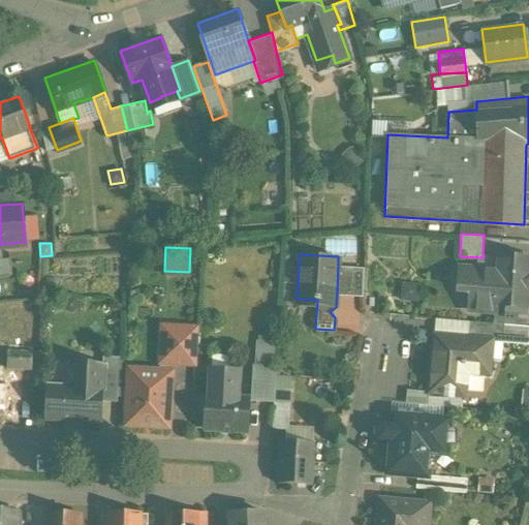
[(496,269),(460,267),(458,289),(470,290),(469,307),(494,309),(495,303),(528,305),(528,294),(528,256),(497,254),(496,269)]
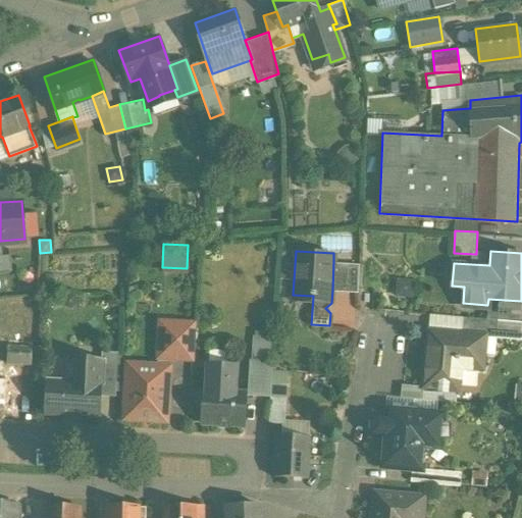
[(0,267),(9,267),(8,255),(0,255),(0,267)]
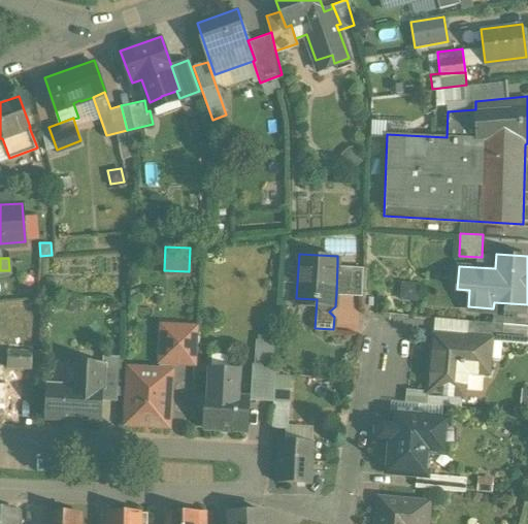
[(363,266),(337,264),(336,293),(362,294),(363,266)]
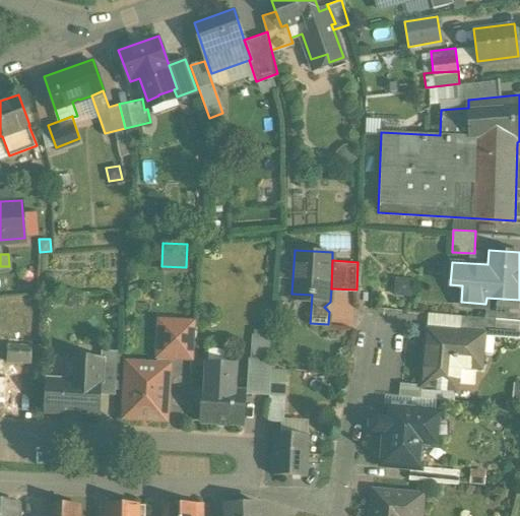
[(496,317),(460,314),(459,330),(483,332),(483,333),(495,334),(496,317)]
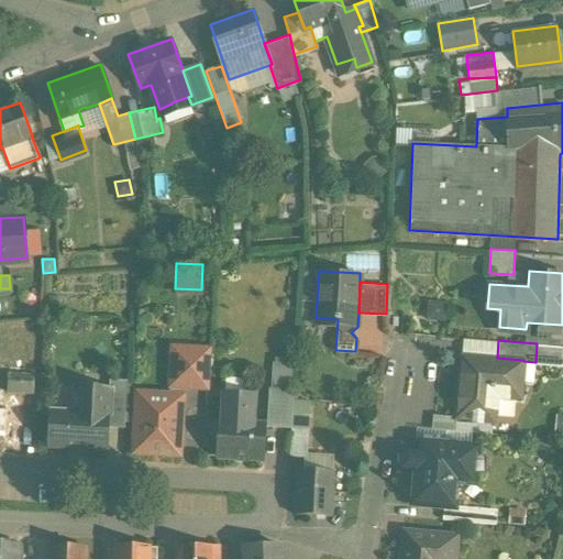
[(211,348),(173,346),(169,393),(178,394),(179,383),(209,385),(211,348)]
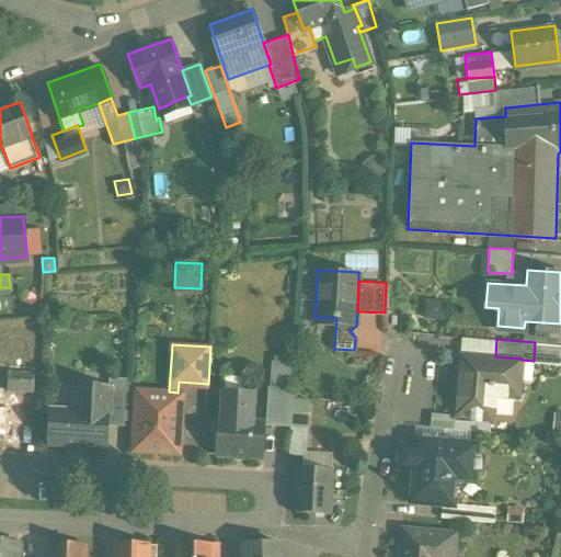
[(495,356),(460,353),(455,415),(491,418),(493,393),(518,395),(522,360),(522,359),(495,356)]
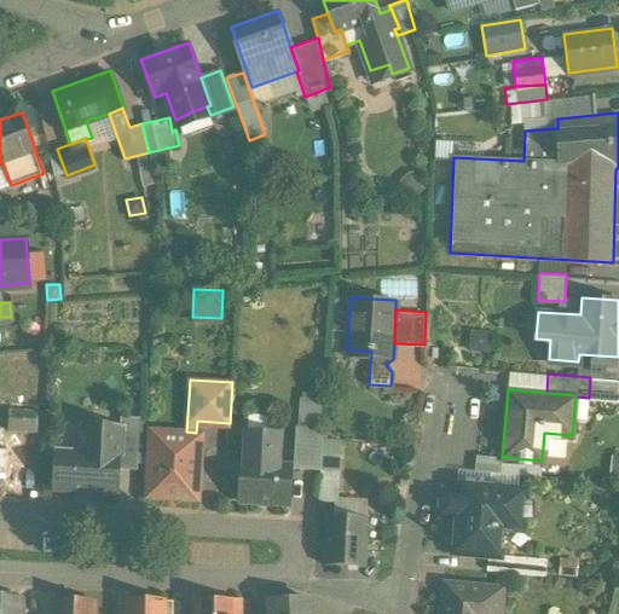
[(39,410),(10,407),(9,427),(38,428),(39,410)]
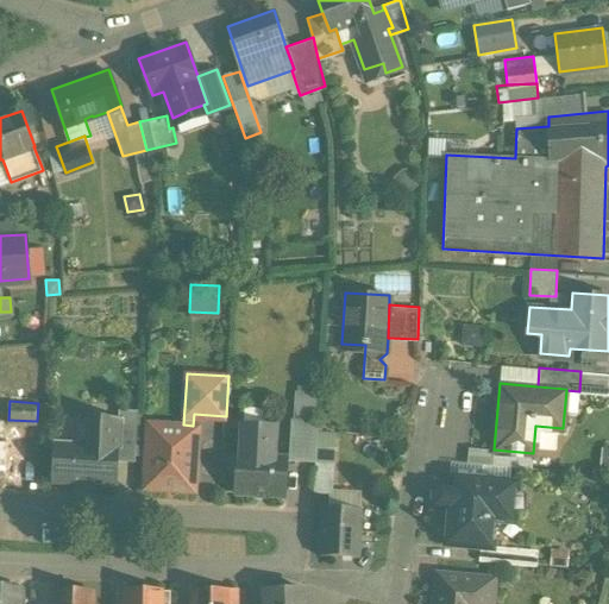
[(138,408),(119,408),(119,417),(120,417),(118,459),(135,459),(138,408)]
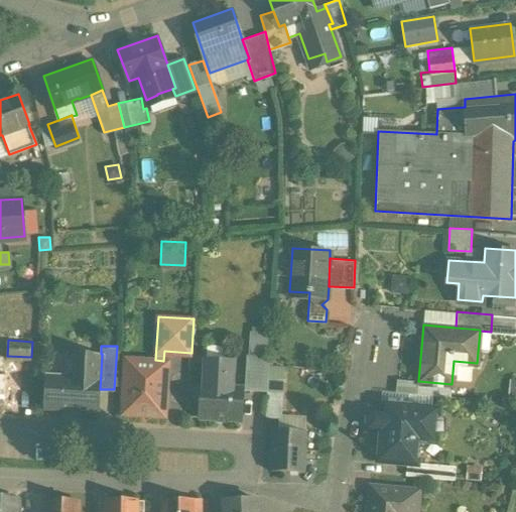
[(75,376),(46,374),(44,406),(98,410),(100,389),(102,354),(101,354),(76,352),(75,376)]
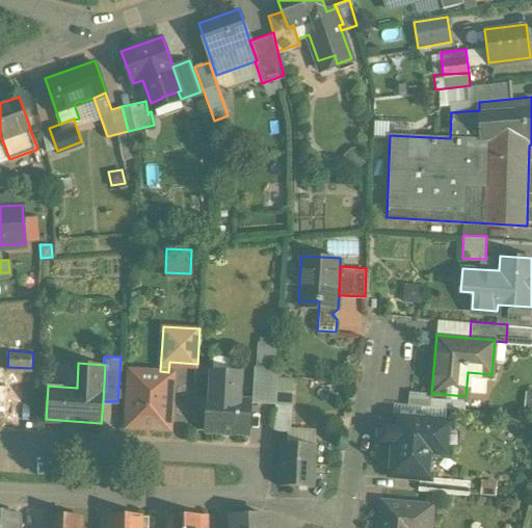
[(277,367),(259,366),(256,401),(275,402),(277,367)]
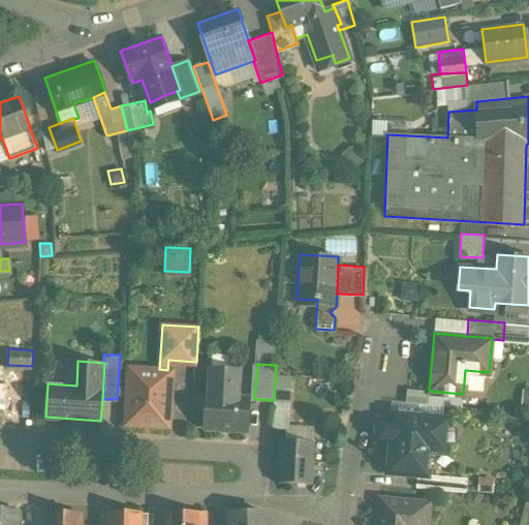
[(159,369),(130,368),(129,389),(127,422),(167,425),(169,392),(166,391),(167,375),(166,374),(167,370),(159,369)]
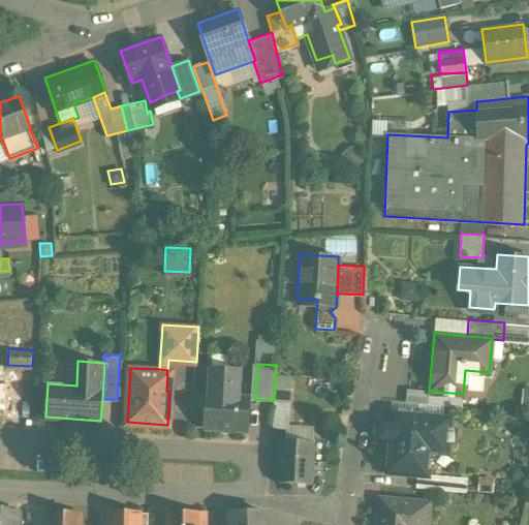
[(239,370),(211,368),(209,394),(238,395),(239,370)]
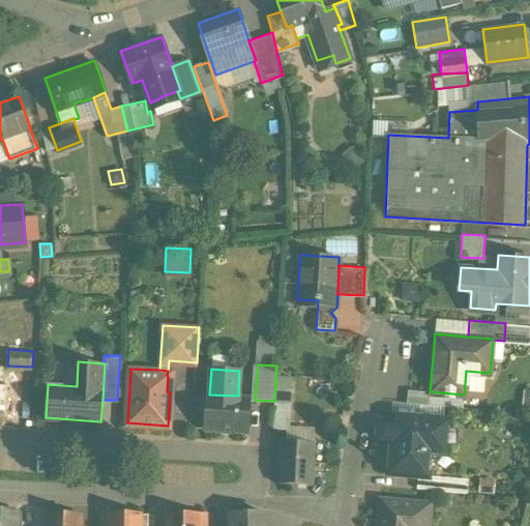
[(209,395),(207,395),(205,428),(246,430),(248,397),(238,396),(209,395)]
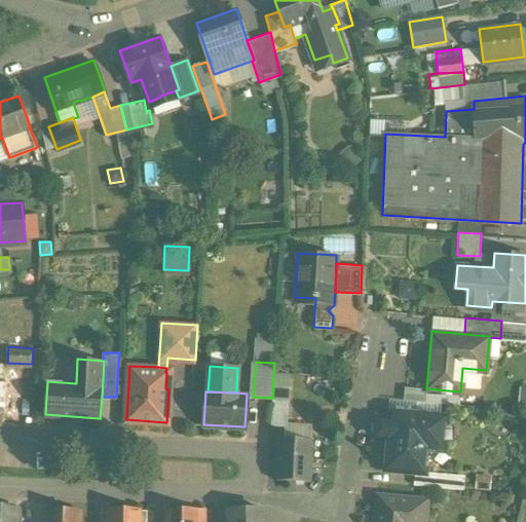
[(289,398),(272,398),(271,424),(287,424),(289,398)]
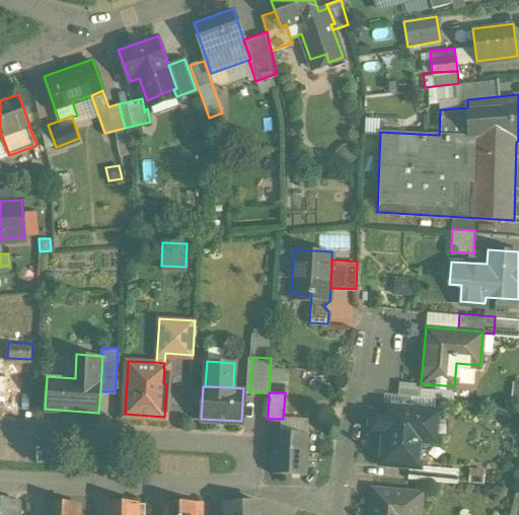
[(439,409),(386,405),(381,462),(410,465),(419,466),(419,464),(422,431),(437,432),(439,409)]
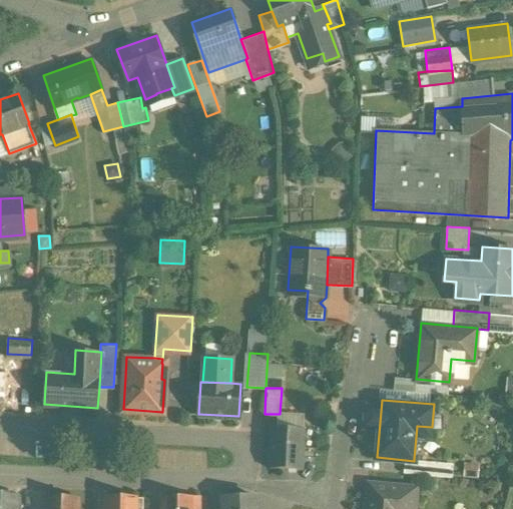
[(304,428),(272,426),(270,466),(302,468),(304,428)]
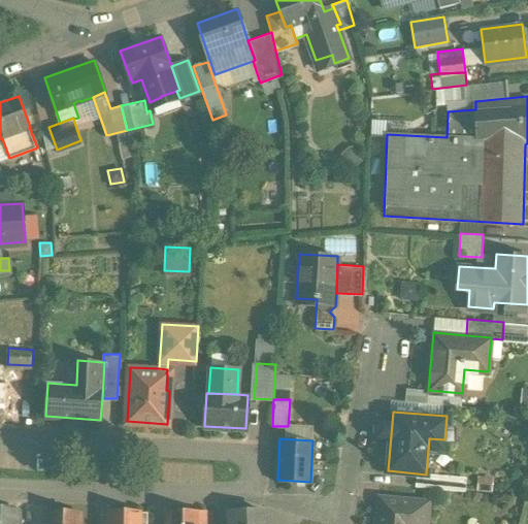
[(460,476),(426,472),(426,475),(417,473),(416,485),(459,489),(460,476)]
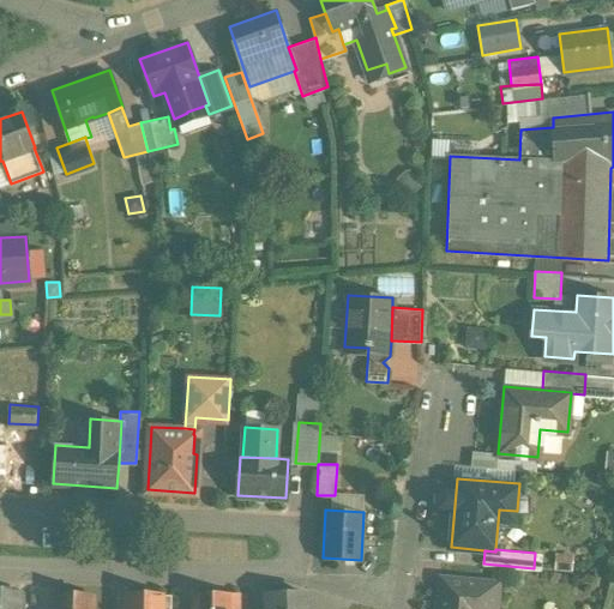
[(572,554),(557,553),(555,568),(570,570),(572,554)]
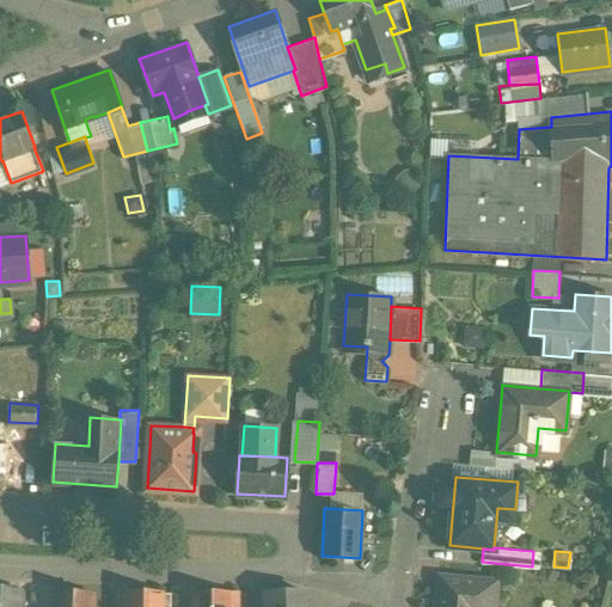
[(497,580),(440,575),(435,606),(477,606),(478,605),(495,606),(497,580)]
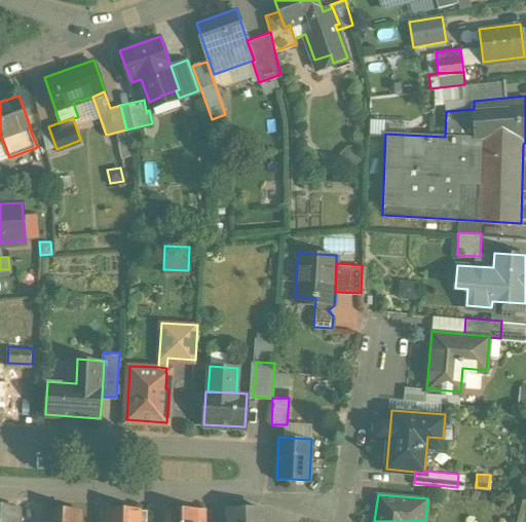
[(15,521),(17,506),(0,505),(0,521),(15,521)]
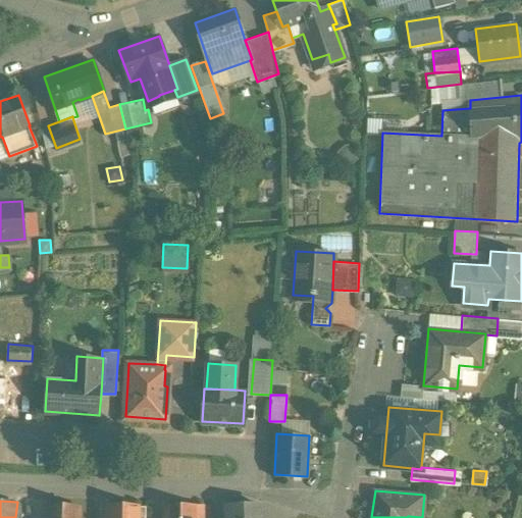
[(260,517),(260,503),(227,504),(227,517),(260,517)]
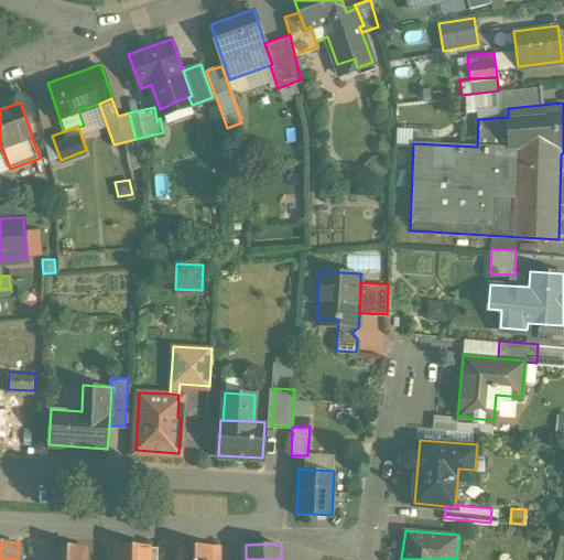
[(85,559),(86,546),(51,545),(50,559),(85,559)]
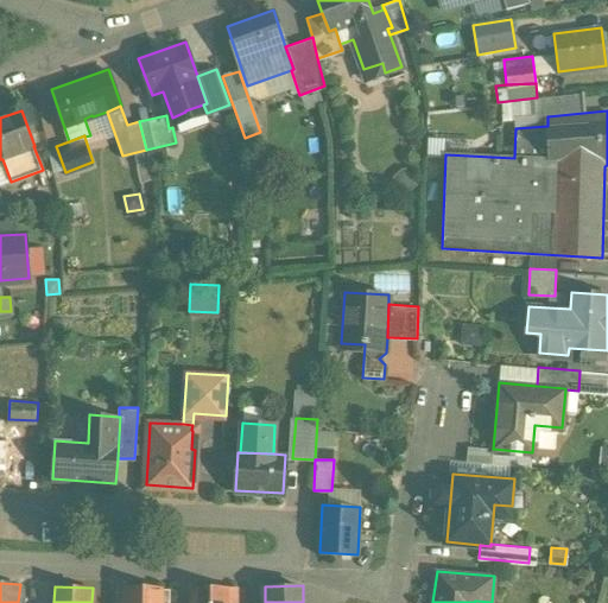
[(163,589),(124,588),(124,602),(169,602),(169,589),(163,589)]
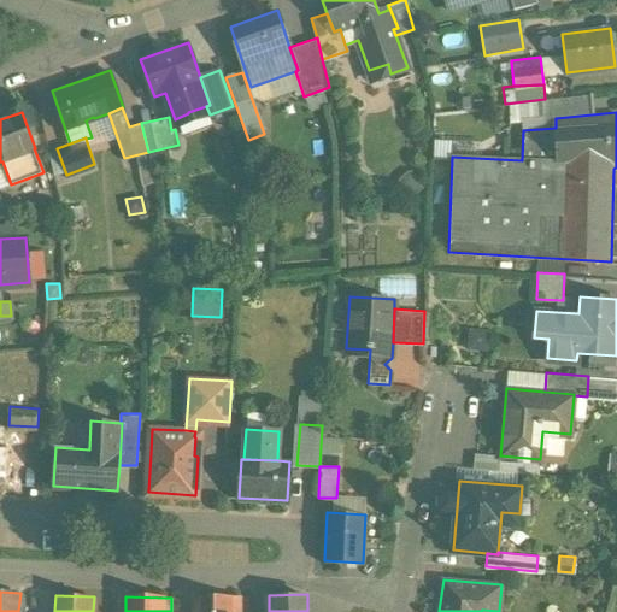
[(233,596),(194,596),(194,611),(239,611),(240,596),(233,596)]
